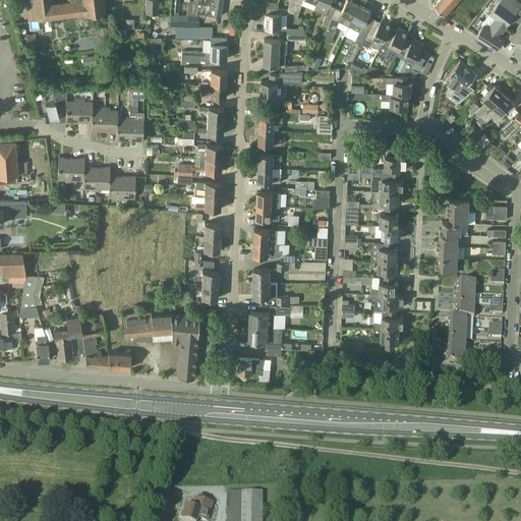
[(27,0),(30,7),(26,7),(29,21),(39,19),(39,21),(84,14),(105,11),(103,0),(27,0)]
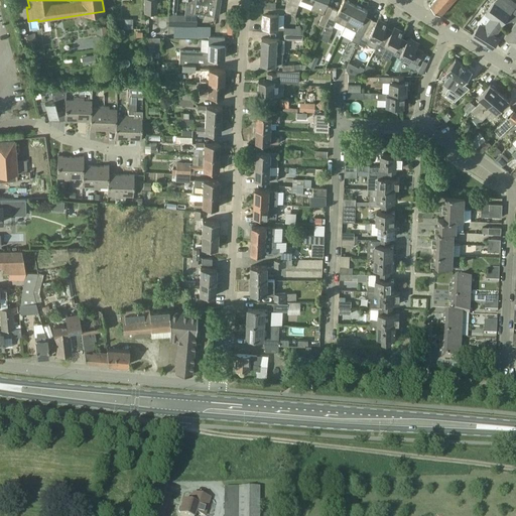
[(156,0),(143,0),(143,13),(156,13),(156,0)]
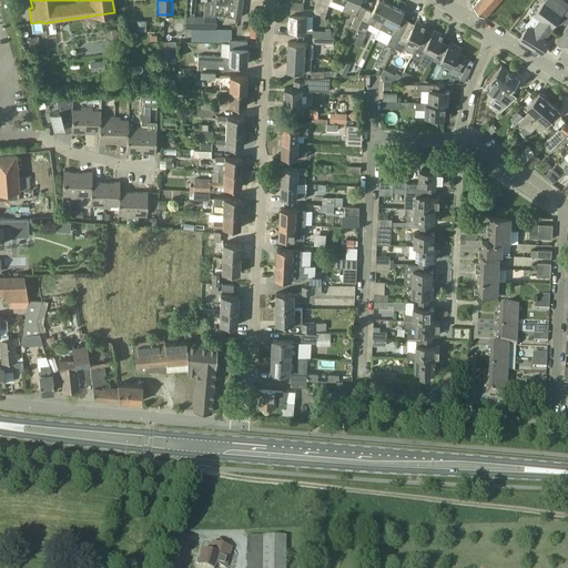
[(215,29),(216,16),(216,14),(240,18),(242,0),(214,0),(212,16),(194,16),(186,14),(185,14),(184,29),(194,29),(194,40),(224,41),(224,29),(215,29)]
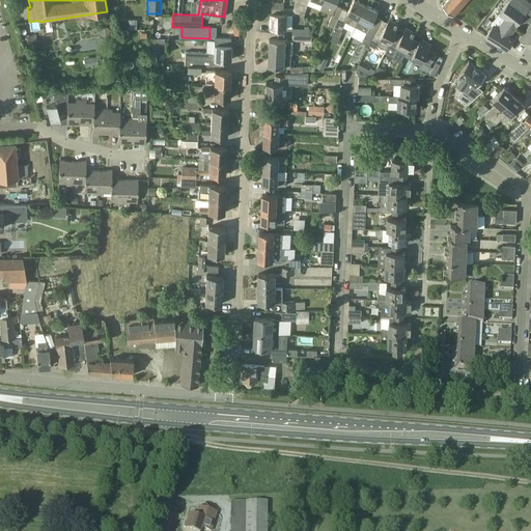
[(297,0),(296,0),(294,9),(292,11),(299,14),(303,2),(297,0)]
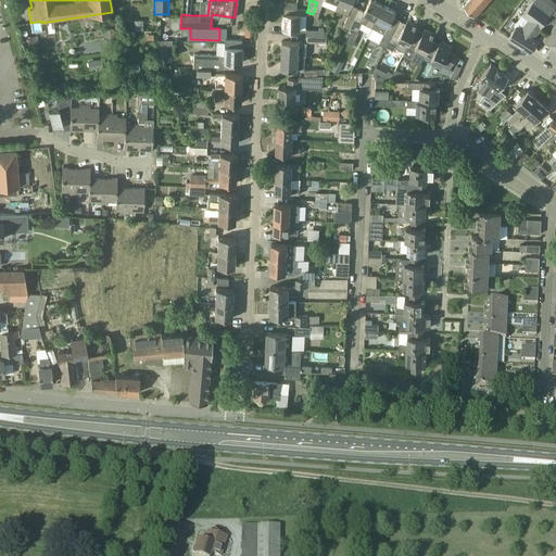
[(343,26),(350,28),(357,9),(351,7),(353,0),(339,0),(338,3),(335,11),(348,15),(343,26)]
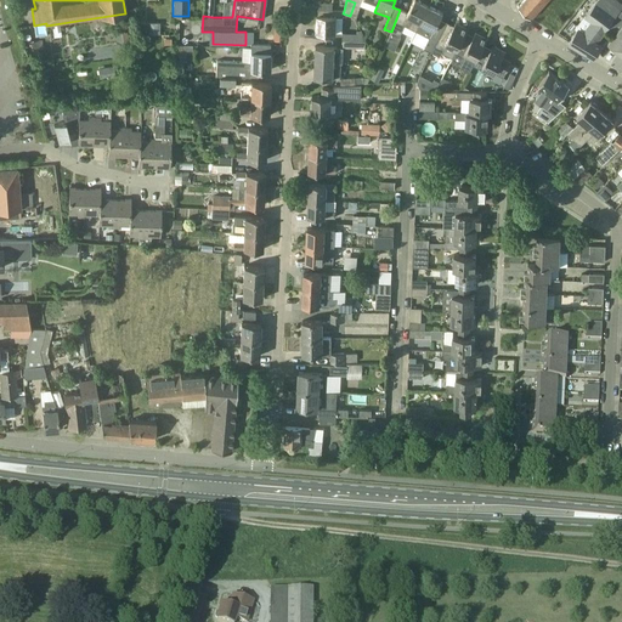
[(400,10),(391,32),(400,37),(405,26),(417,30),(429,6),(418,0),(414,0),(407,13),(400,10)]
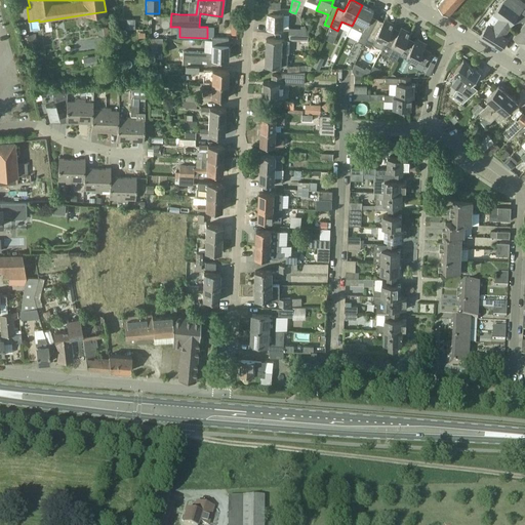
[(442,0),(438,6),(448,15),(461,0),(442,0)]
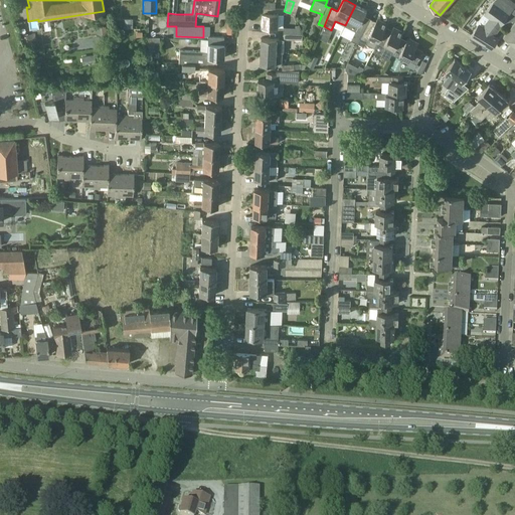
[(514,10),(513,9),(514,8),(503,0),(494,0),(484,13),(491,18),(485,26),(479,22),(471,35),(486,45),(487,44),(492,48),(499,38),(494,35),(501,25),(508,30),(514,21),(514,10)]
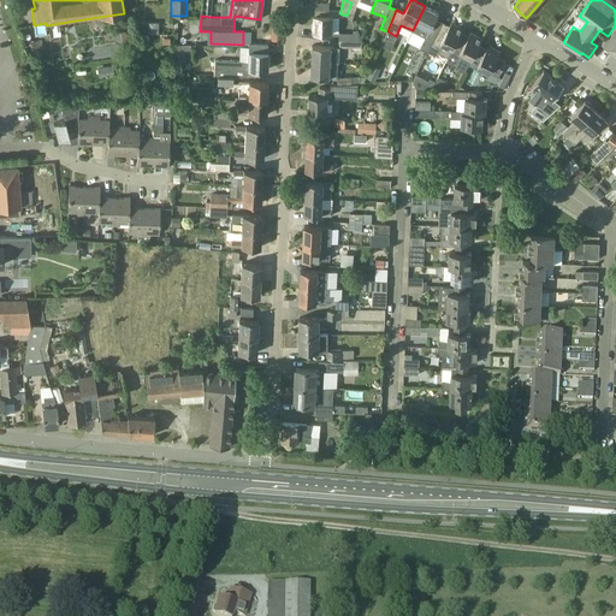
[(357,5),(351,3),(347,16),(353,18),(357,5)]
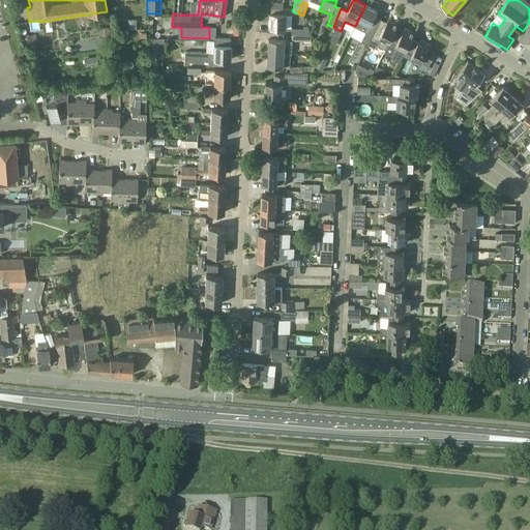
[(371,25),(378,11),(365,5),(355,26),(366,32),(361,41),(366,45),(376,28),(371,25)]
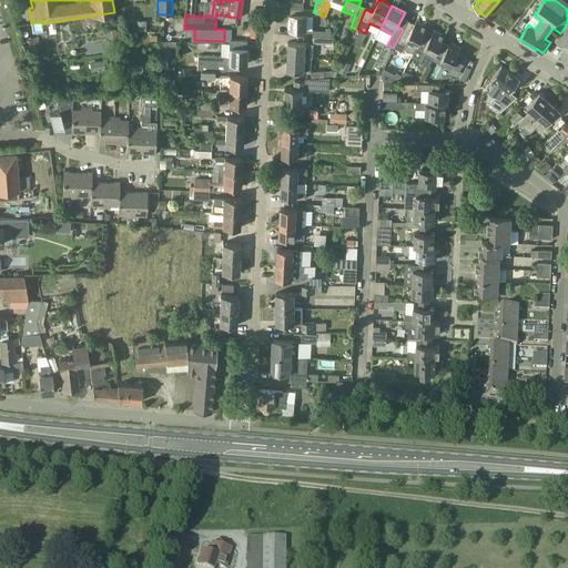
[(288,29),(306,30),(307,16),(313,16),(313,12),(314,10),(303,10),(303,9),(291,9),(291,14),(290,14),(288,29)]
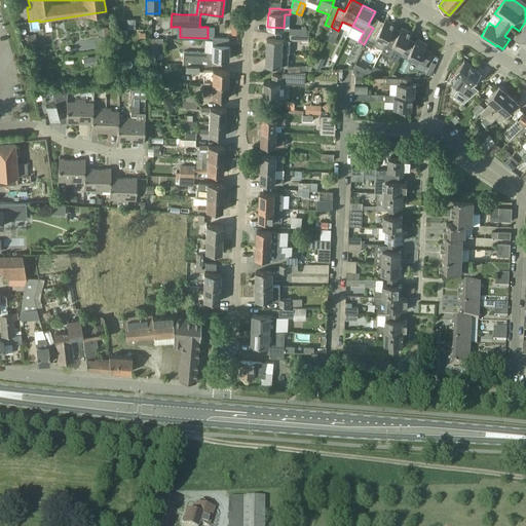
[(135,20),(124,20),(124,29),(135,29),(135,20)]
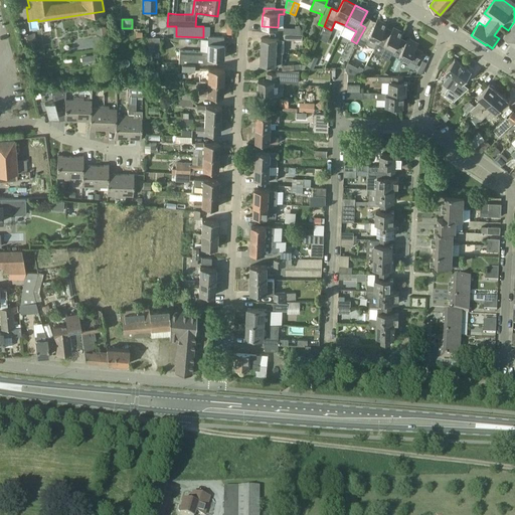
[(375,48),(378,41),(384,30),(386,25),(376,19),(374,25),(368,22),(362,35),(359,40),(375,48)]
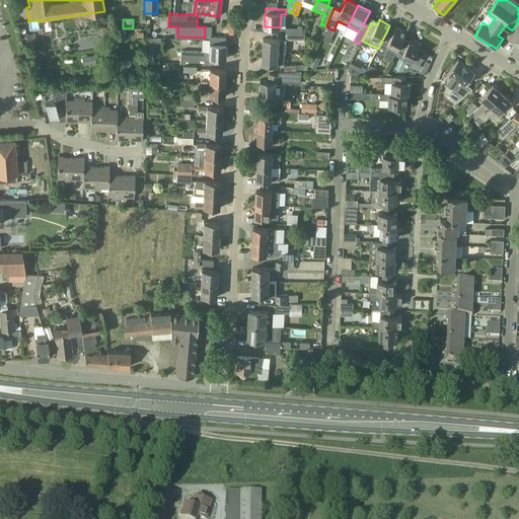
[(507,35),(518,45),(518,21),(512,30),(507,35)]
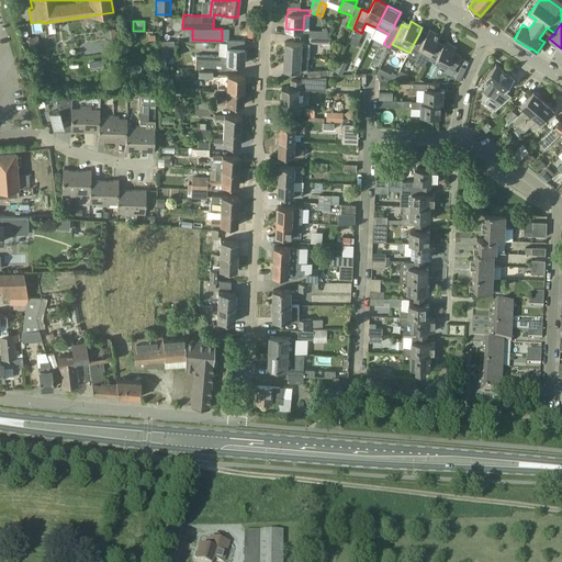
[(108,30),(109,40),(116,38),(115,30),(108,30)]
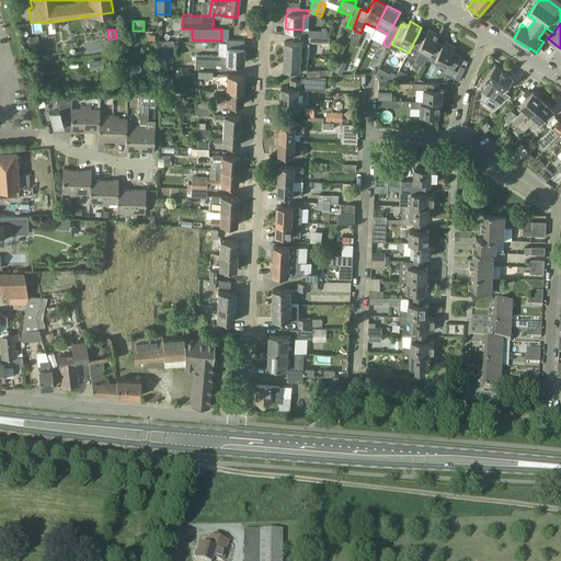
[(424,65),(427,59),(435,44),(439,36),(428,31),(425,36),(419,33),(412,45),(409,53),(407,56),(424,65)]
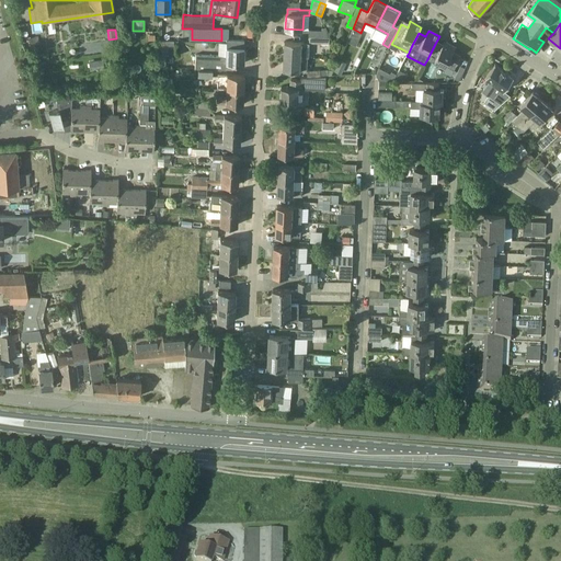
[(161,41),(160,56),(168,56),(169,48),(173,48),(173,41),(161,41)]
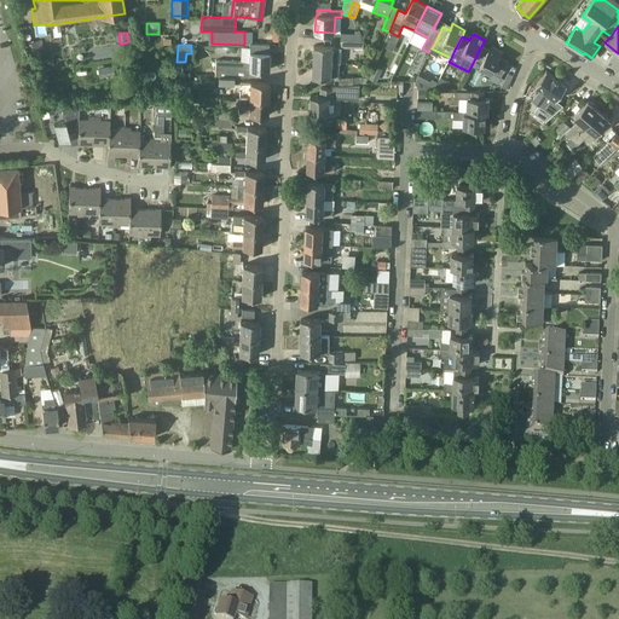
[(341,63),(341,47),(340,47),(333,47),(314,46),(313,62),(333,63),(340,63),(341,63)]
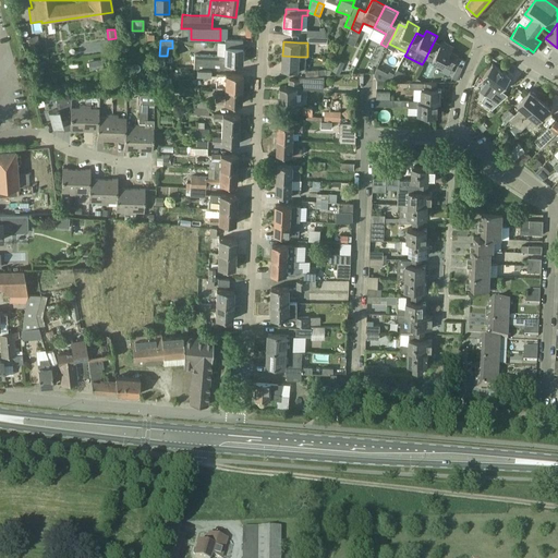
[(439,47),(433,44),(425,59),(433,62),(433,61),(444,65),(452,48),(441,41),(439,47)]
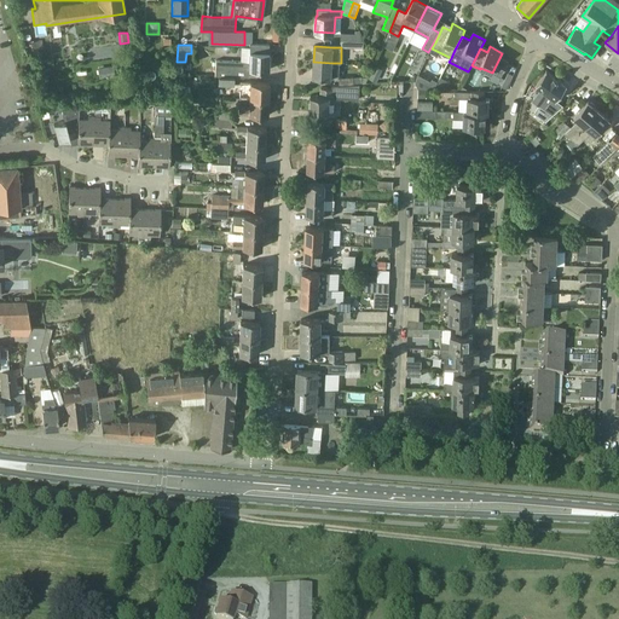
[(249,62),(241,62),(215,61),(214,76),(219,76),(233,77),(249,77),(249,70),(268,70),(268,52),(249,52),(249,62)]
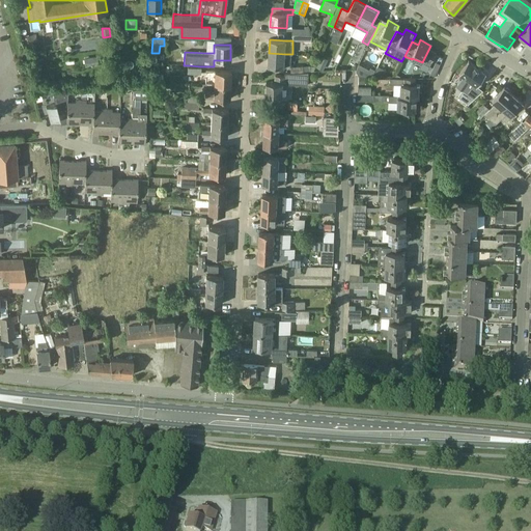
[(269,65),(291,66),(291,54),(285,54),(269,53),(269,65)]
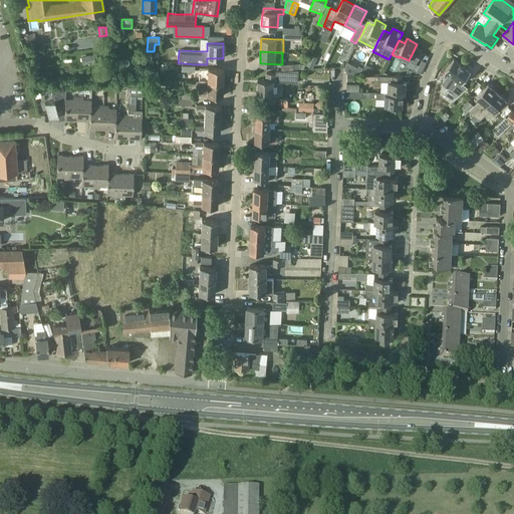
[(92,55),(81,56),(82,64),(93,63),(92,55)]
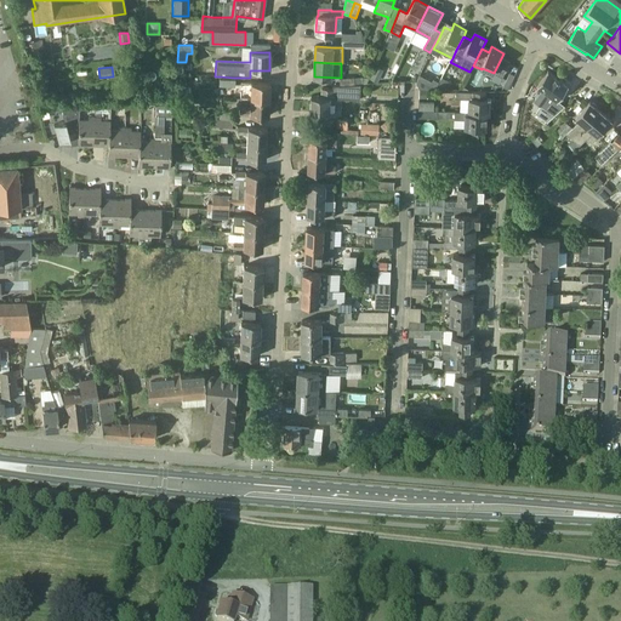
[(376,67),(370,79),(377,83),(383,69),(376,67)]
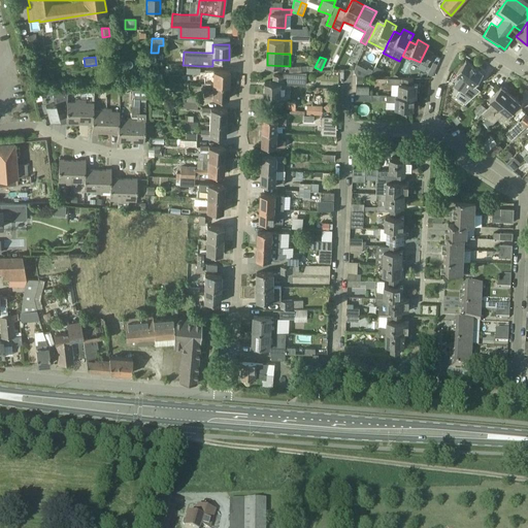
[(484,72),(466,60),(457,74),(460,76),(454,85),(460,90),(466,80),(474,87),(474,86),(484,72)]
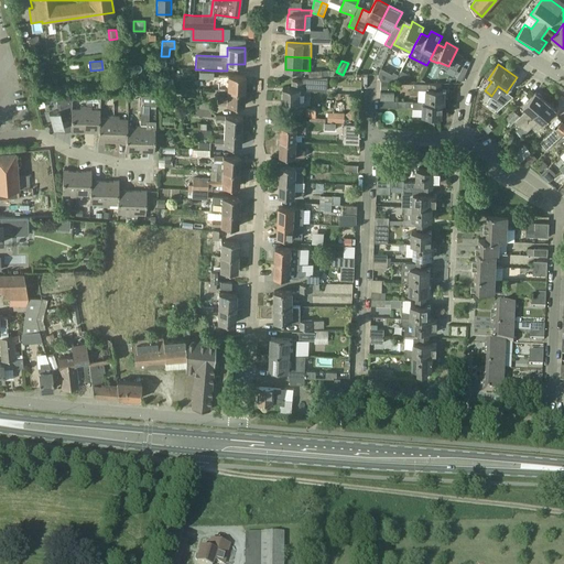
[(227,90),(243,90),(245,76),(219,74),(218,89),(227,90)]
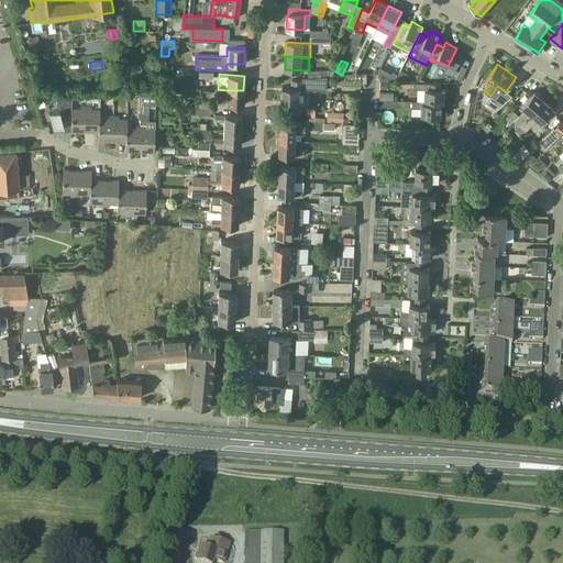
[(304,89),(327,90),(327,77),(308,77),(301,78),(301,80),(291,79),(291,88),(283,87),(282,102),(299,102),(300,86),(304,87),(304,89)]
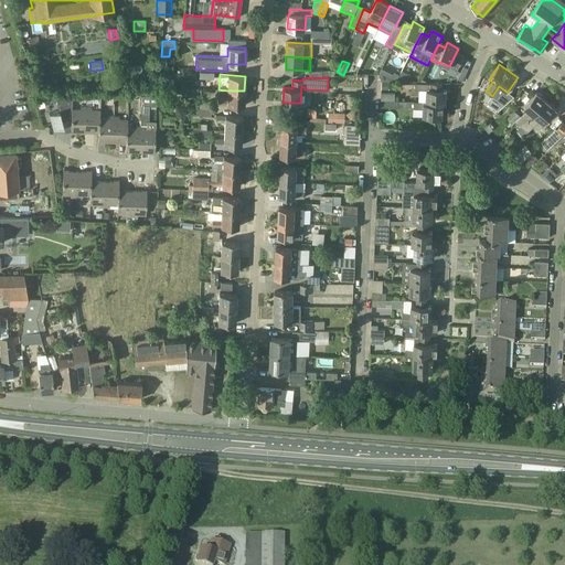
[(426,102),(447,103),(447,91),(441,91),(441,84),(432,84),(415,83),(415,89),(426,89),(426,102)]
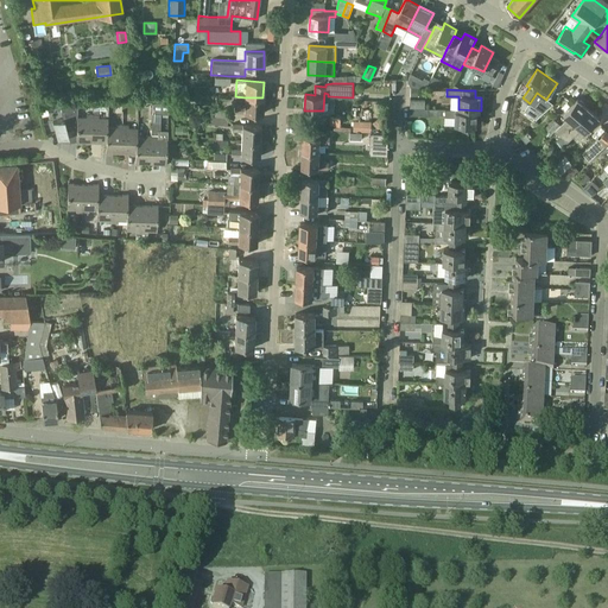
[(553,103),(546,99),(546,100),(537,93),(530,103),(543,113),(553,103)]
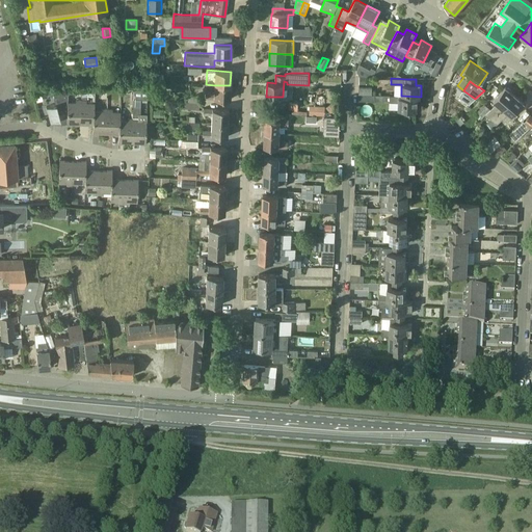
[(205,98),(230,100),(230,85),(214,85),(213,92),(206,92),(205,98)]
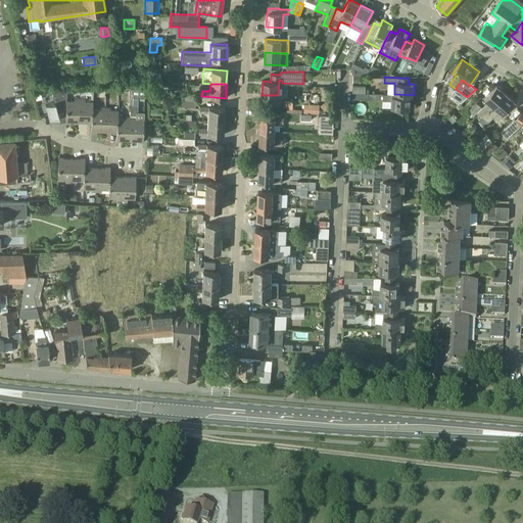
[(483,117),(496,105),(507,93),(496,85),(485,98),(484,99),(488,102),(482,107),(476,102),(467,112),(473,117),(477,112),(483,117)]
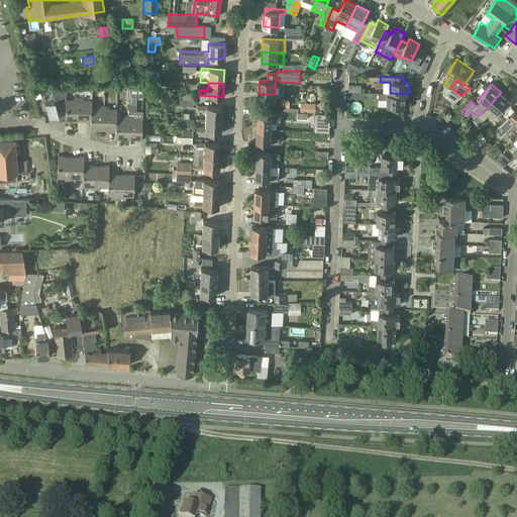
[(130,97),(142,98),(142,90),(140,88),(130,88),(130,97)]
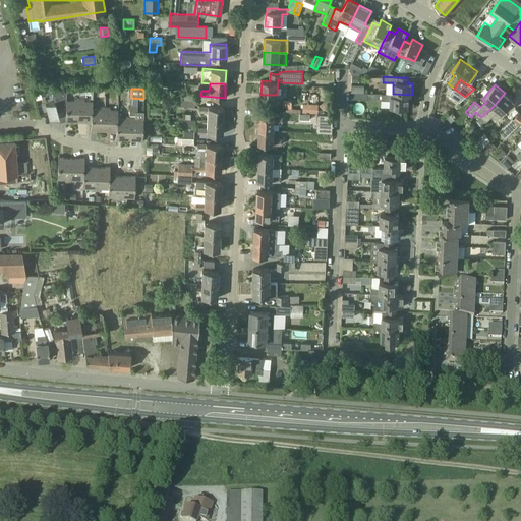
[(61,120),(65,120),(66,100),(66,92),(52,92),(52,96),(54,102),(45,105),(49,120),(52,119),(52,121),(61,122),(61,120)]
